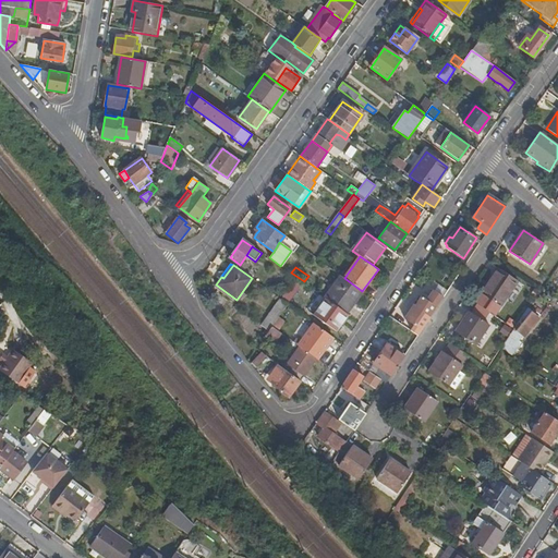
[(498,267),(481,293),(501,306),(518,280),(498,267)]
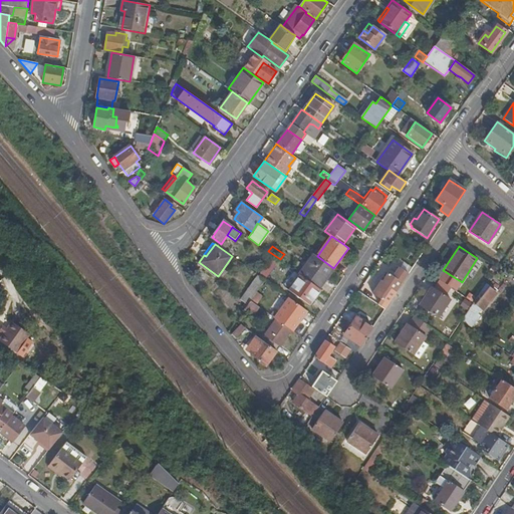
[(318,288),(333,268),(317,256),(314,254),(299,274),(300,275),(318,288)]
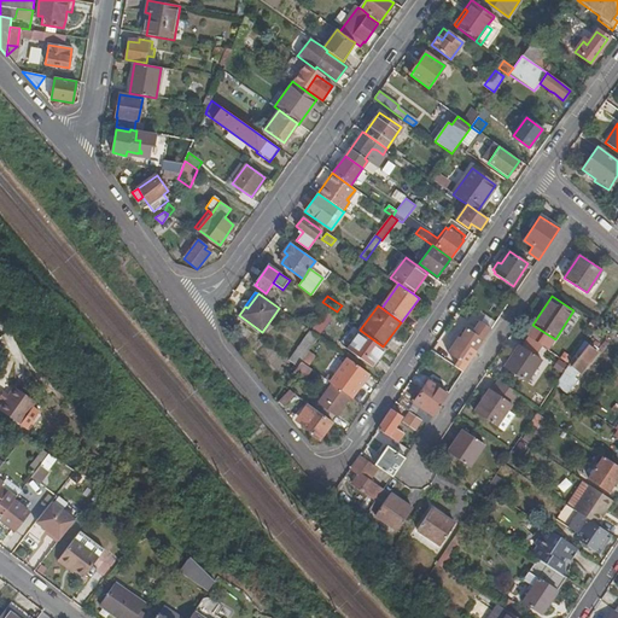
[(336,313),(328,307),(312,332),(319,338),(336,313)]
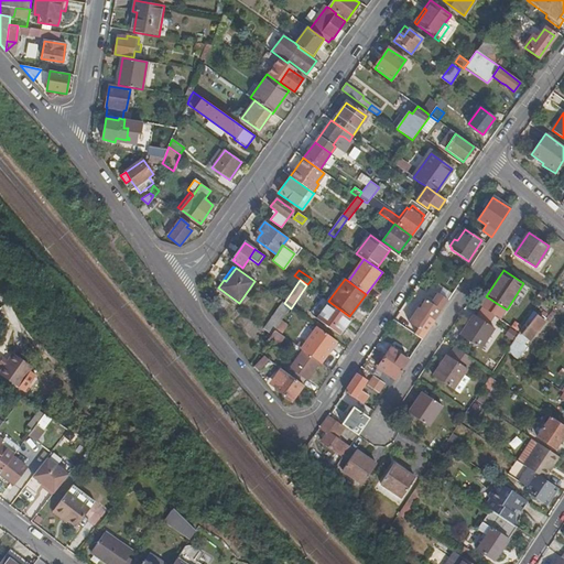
[(435,321),(448,301),(437,293),(432,303),(426,300),(420,308),(419,308),(409,322),(420,329),(429,316),(435,321)]
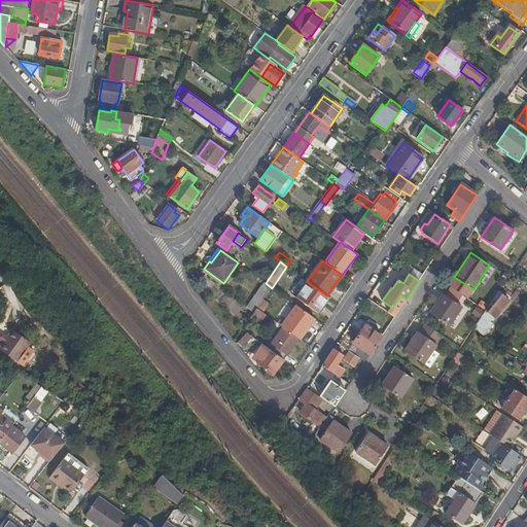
[(264,300),(272,288),(266,283),(264,282),(256,292),(255,293),(264,300)]
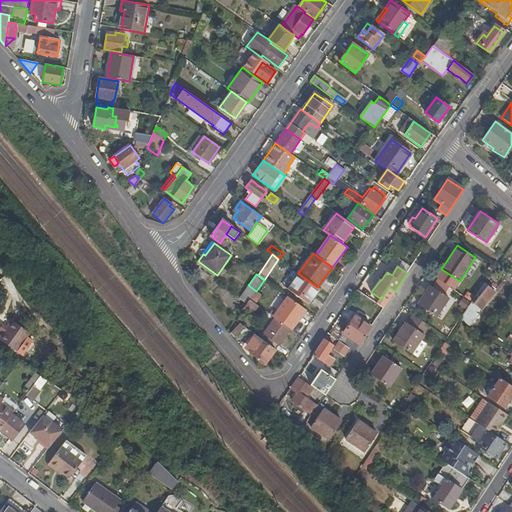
[(320,289),(317,287),(299,274),(288,288),(309,304),(320,289)]
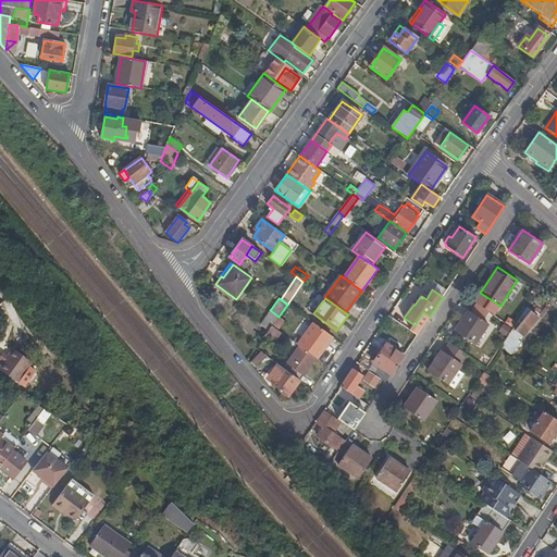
[(539,317),(527,308),(512,327),(512,329),(520,335),(522,336),(539,317)]
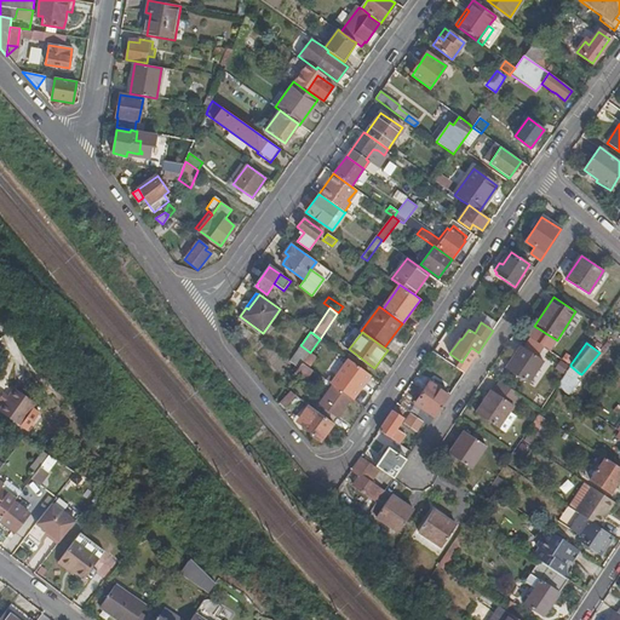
[(302,363),(310,352),(300,345),(290,361),(298,368),(302,363)]
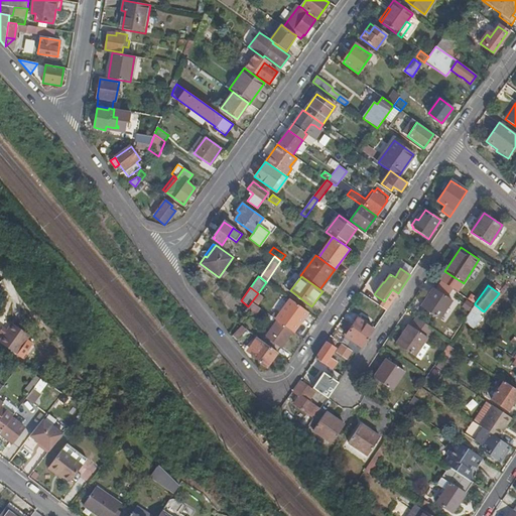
[(452,300),(433,288),(420,306),(439,319),(452,300)]
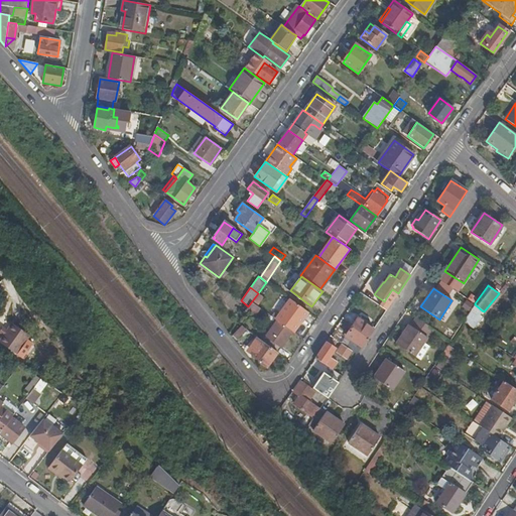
[(257,306),(264,297),(258,293),(251,302),(257,306)]
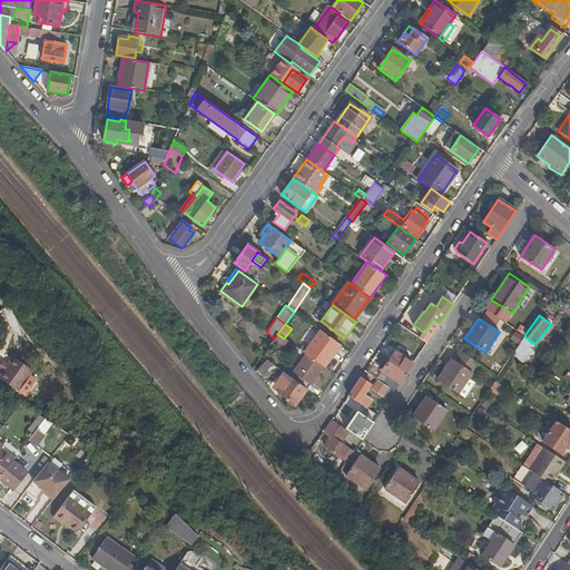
[(284,338),(277,334),(274,338),(271,344),(281,351),(288,341),(284,338)]
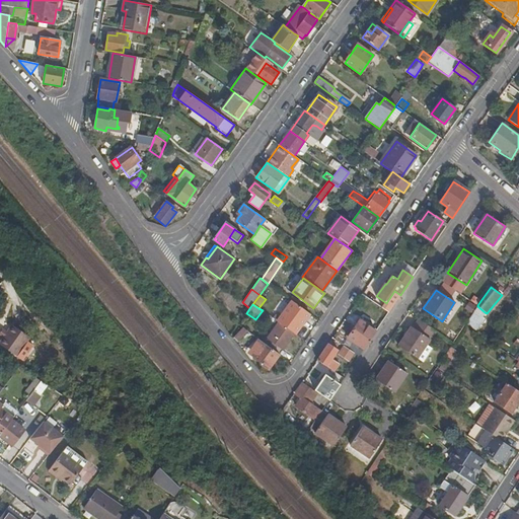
[(473,328),(485,312),(477,306),(466,323),(473,328)]
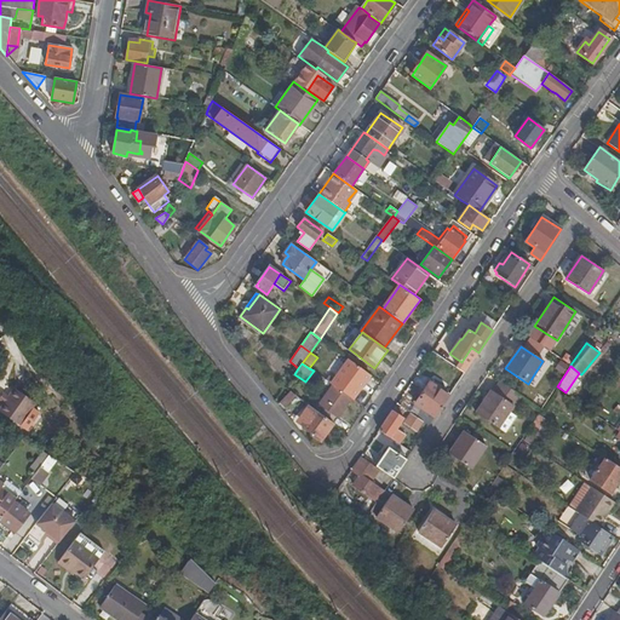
[(352,400),(371,374),(360,367),(349,382),(342,375),(334,386),(351,399),(352,400)]
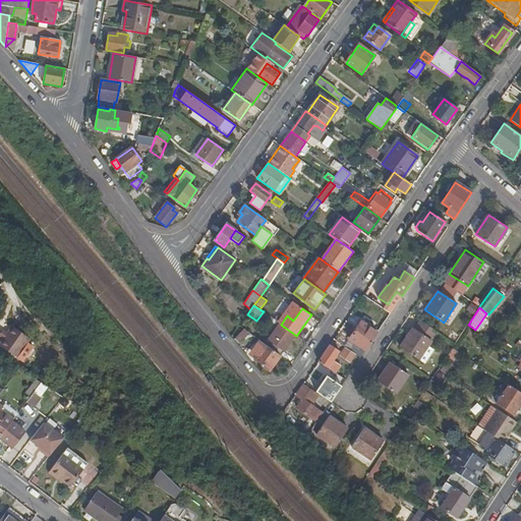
[(287,315),(284,313),(278,323),(280,324),(281,325),(287,315)]
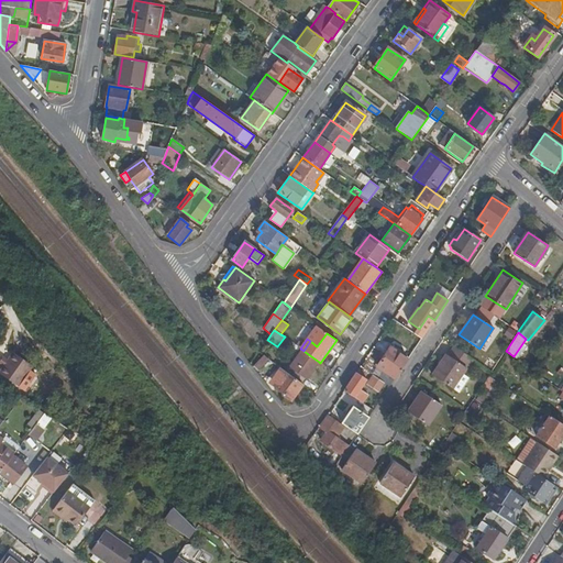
[(472,360),(454,348),(449,355),(446,354),(432,375),(453,388),(463,374),(472,360)]
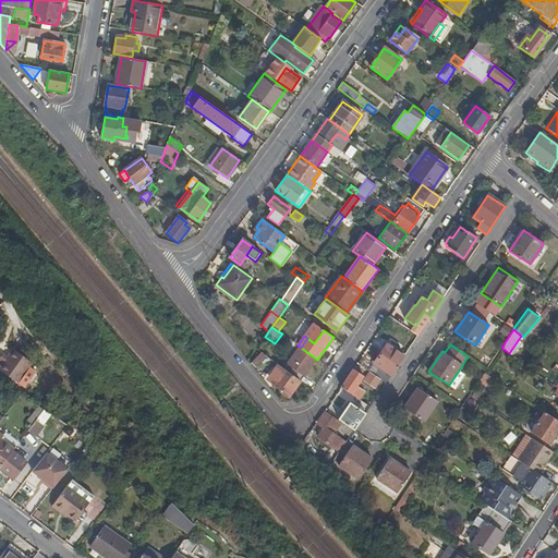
[(391,376),(404,356),(387,346),(374,364),(391,376)]
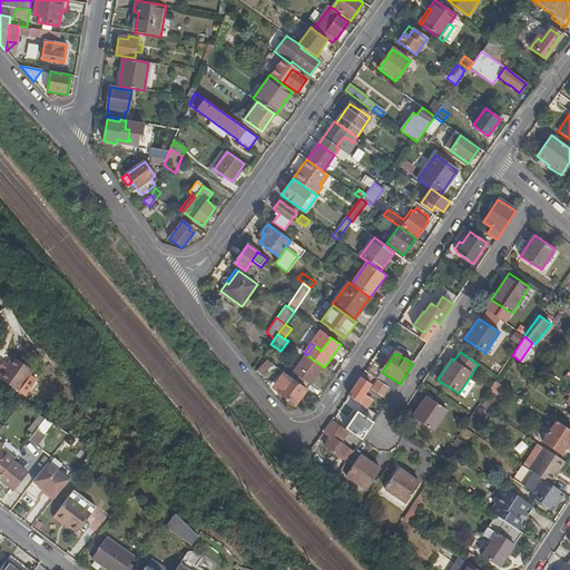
[(323,366),(307,355),(306,354),(293,372),(310,384),(323,366)]
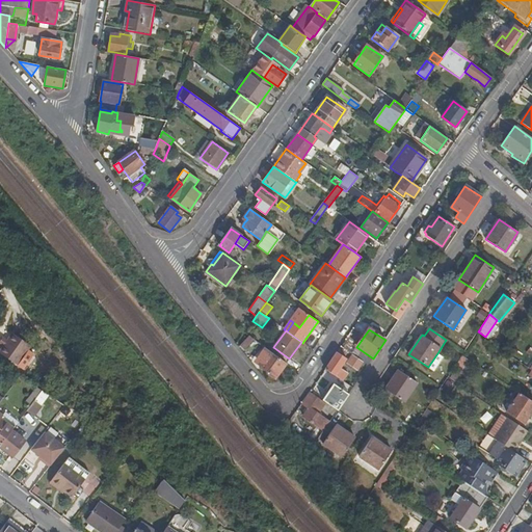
[(11,333),(0,348),(0,352),(18,366),(31,346),(11,333)]
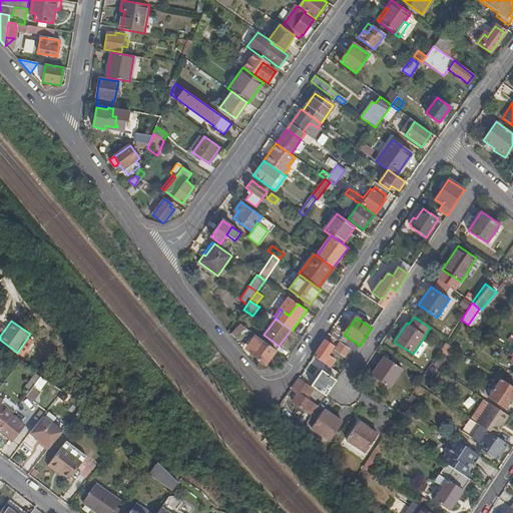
[(243,327),(238,323),(232,333),(236,337),(243,327)]
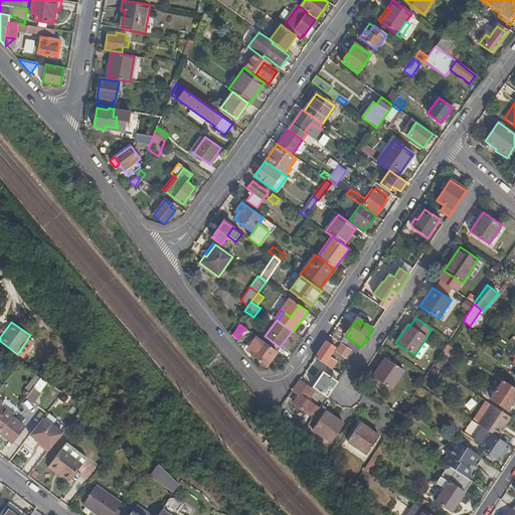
[(268,365),(277,351),(256,336),(248,348),(252,351),(250,353),(268,365)]
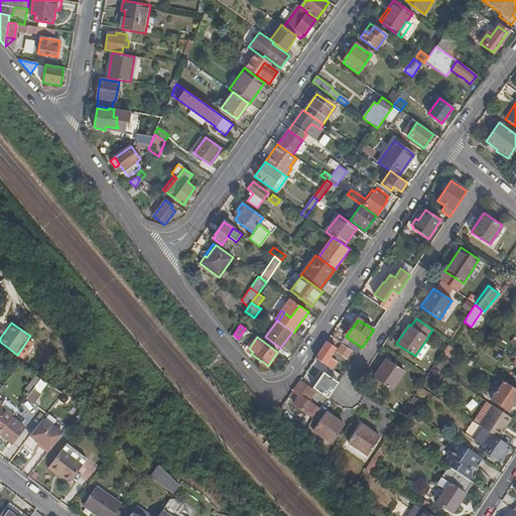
[(340,343),(330,337),(327,342),(336,349),(340,343)]
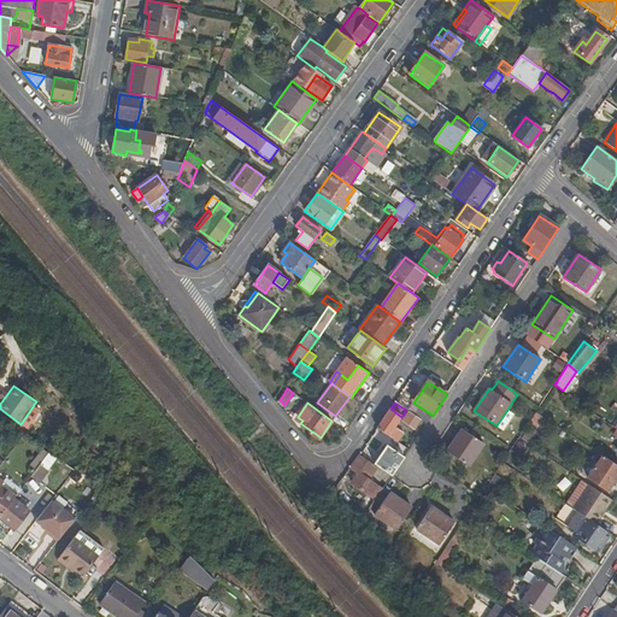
[(413,403),(407,411),(410,412),(423,421),(427,424),(433,416),(413,403)]
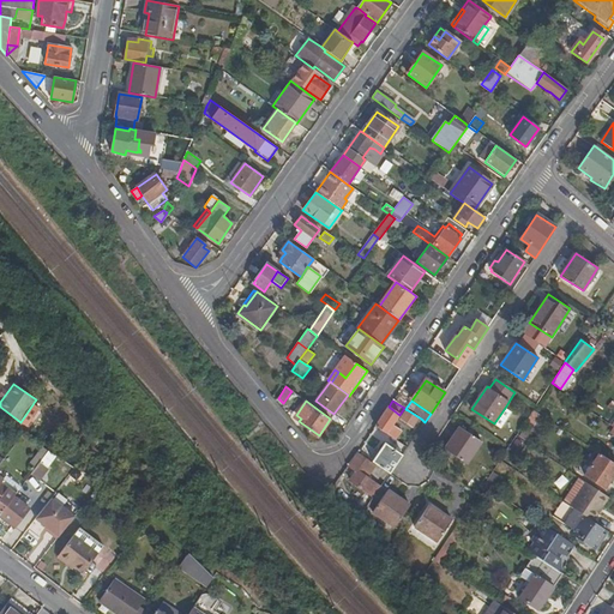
[(399,415),(389,407),(375,426),(398,441),(404,432),(393,423),(399,415)]
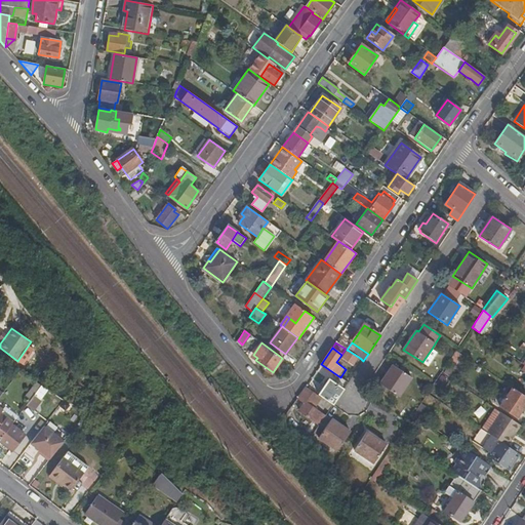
[(432,349),(422,362),(428,366),(437,352),(432,349)]
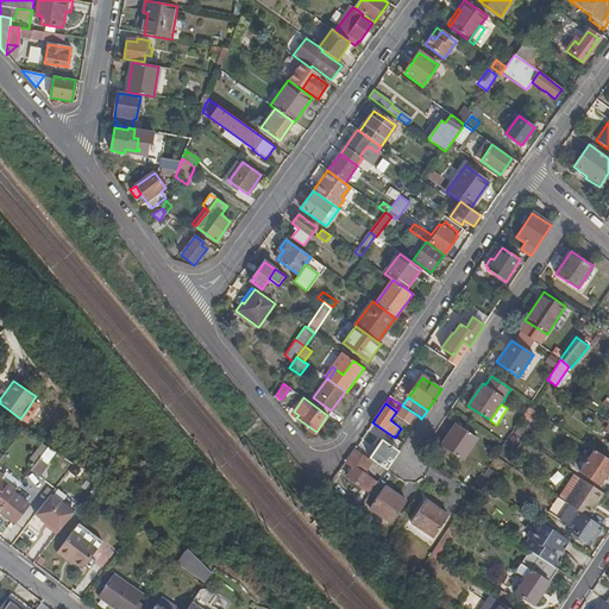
[(418,415),(405,407),(397,416),(410,426),(418,415)]
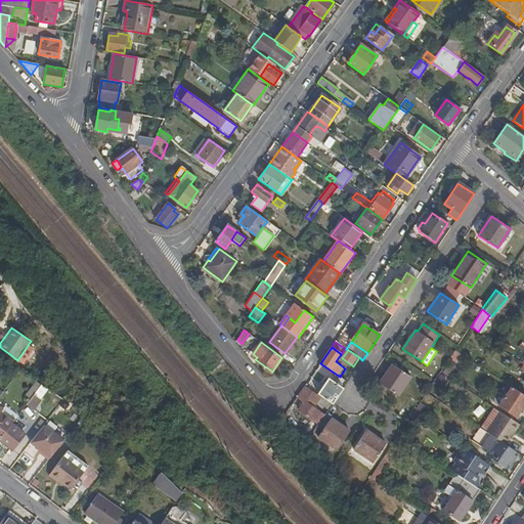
[(449,359),(456,363),(462,354),(455,350),(449,359)]
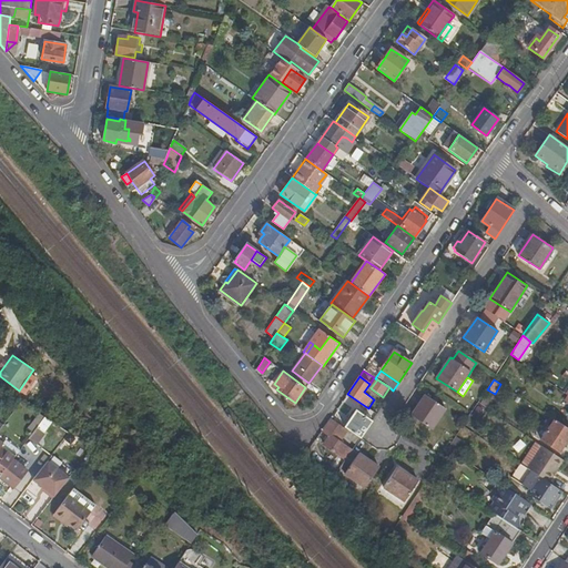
[(446,408),(425,395),(412,416),(432,429),(446,408)]
